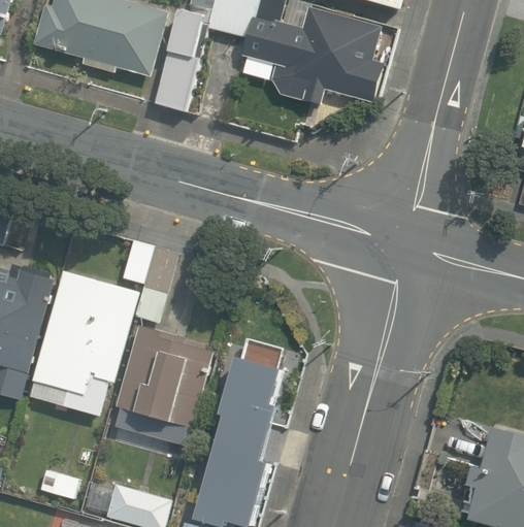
[(0,36),(3,37),(12,0),(0,0),(0,36)]
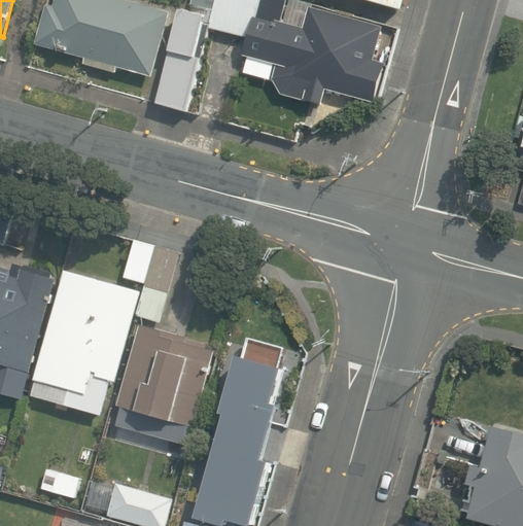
[(116,68),(151,77),(168,12),(123,0),(54,0),(53,6),(46,5),(36,46),(84,60),(82,66),(114,74),(116,68)]
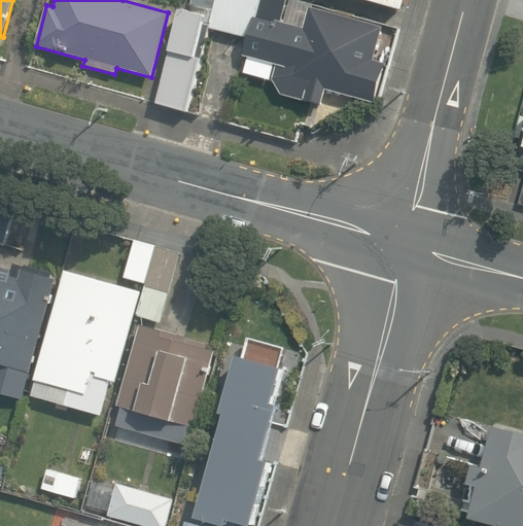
[(155,105),(186,113),(208,29),(254,41),(262,14),(279,20),(284,0),(188,0),(185,12),(181,11),(155,105)]
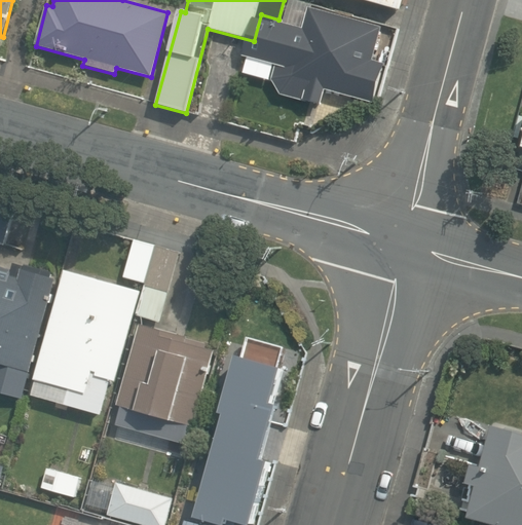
[(380,28),(307,7),(301,30),(266,20),(254,63),(273,68),(270,80),(278,95),(321,107),(325,91),(372,104),(382,65),(371,62),(380,28)]
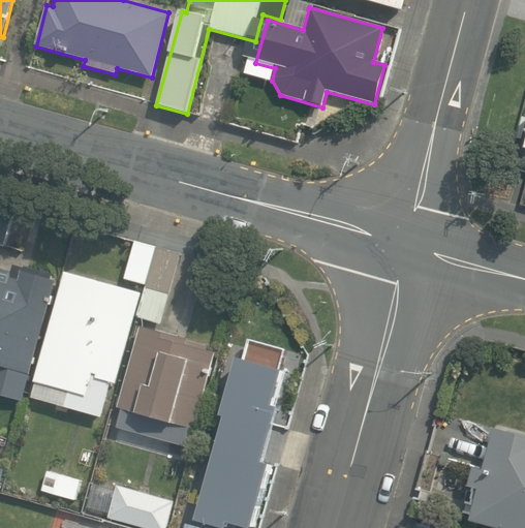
[(0,246),(4,247),(14,210),(0,206),(0,246)]
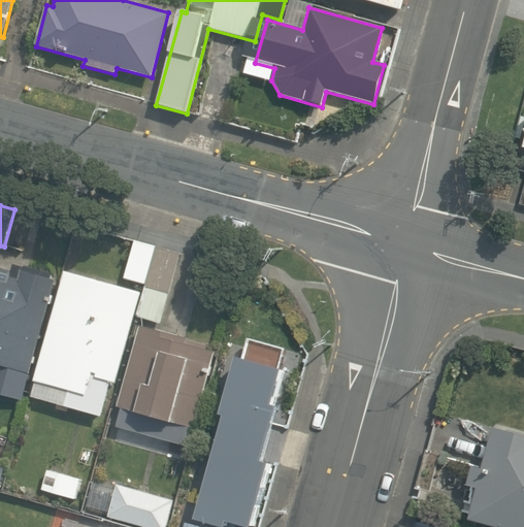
[(27,394),(98,416),(108,380),(113,381),(133,315),(157,322),(176,252),(132,239),(122,275),(142,282),(140,292),(63,269),(27,394)]
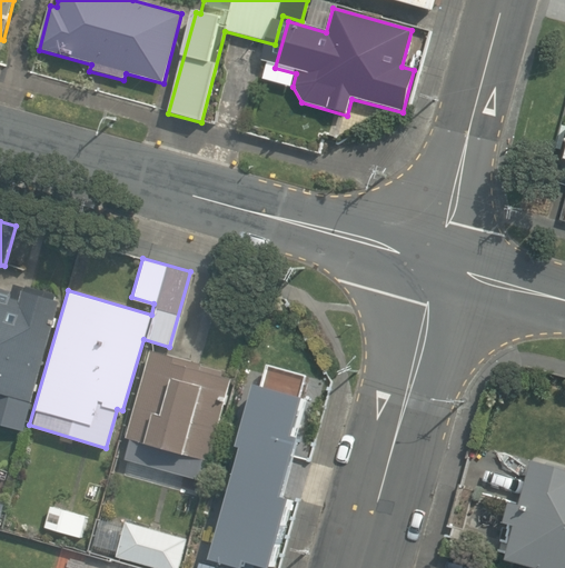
[(11,294),(0,290),(0,426),(22,432),(58,304),(53,301),(55,296),(13,285),(11,294)]
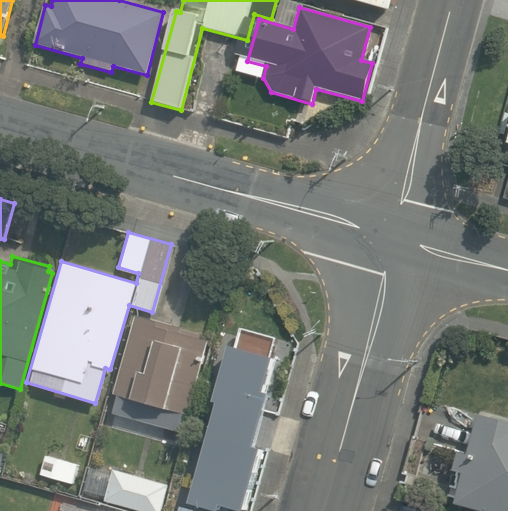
[(113,394),(187,415),(208,342),(199,340),(200,335),(135,317),(113,394)]
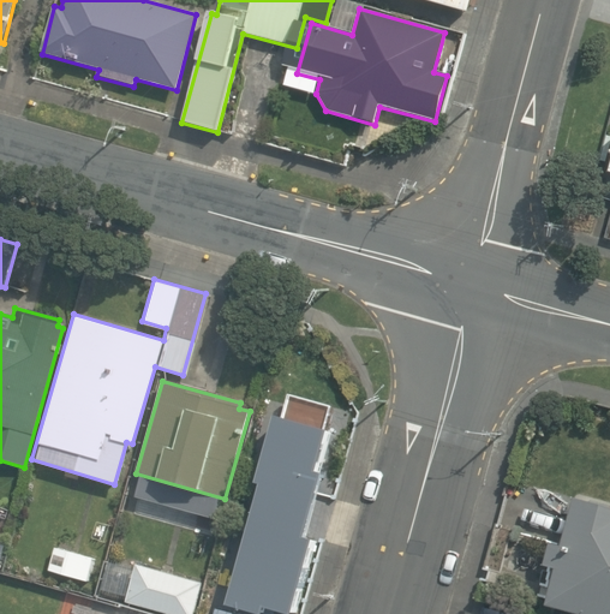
[(322,428),(328,405),(287,393),(280,417),(273,415),(253,482),(258,483),(226,603),(257,613),(261,613),(263,606),(288,613),(292,613),(314,538),(305,536),(322,472),(316,470),(328,429),(322,428)]
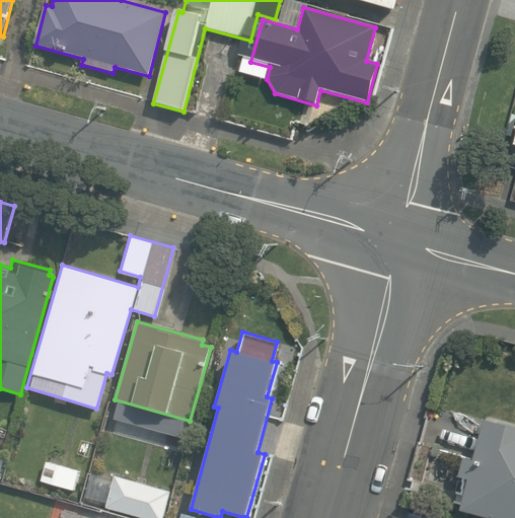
[(467,477),(458,509),(494,517),(514,517),(514,426),(484,418),(472,457),(462,454),(457,474),(467,477)]
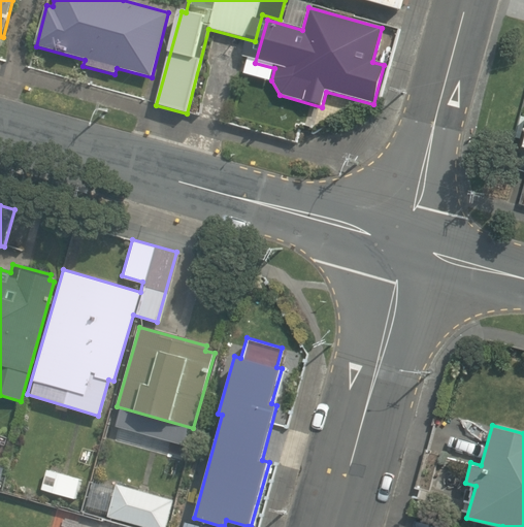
[(39,489),(73,497),(78,478),(44,468),(39,489)]
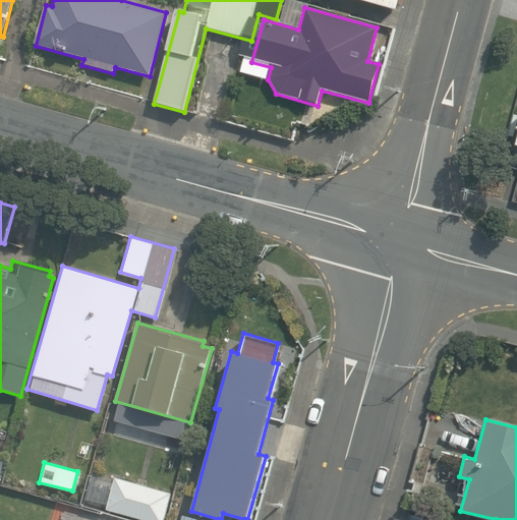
[(104,507),(149,519),(159,519),(168,492),(112,475),(111,481),(89,474),(82,496),(105,502),(104,507)]
